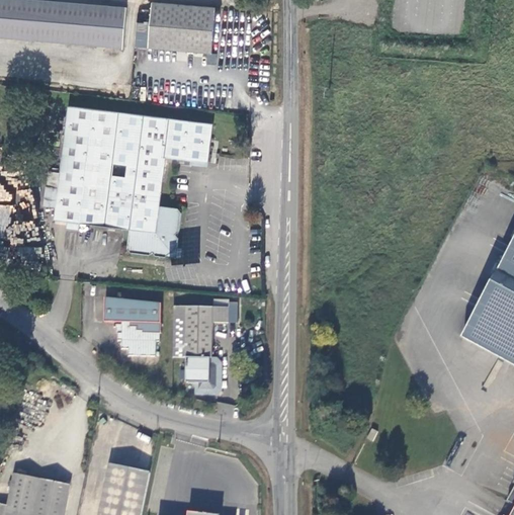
[(124,6),(50,0),(0,0),(0,35),(121,47),(124,6)]
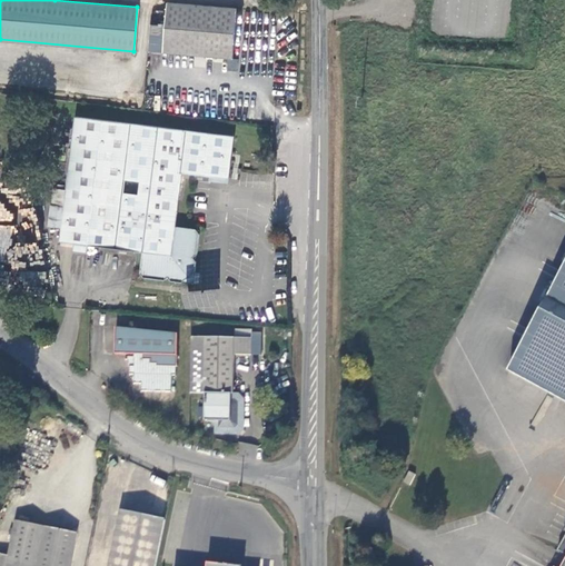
[(233,12),(164,6),(159,57),(228,63),(233,12)]
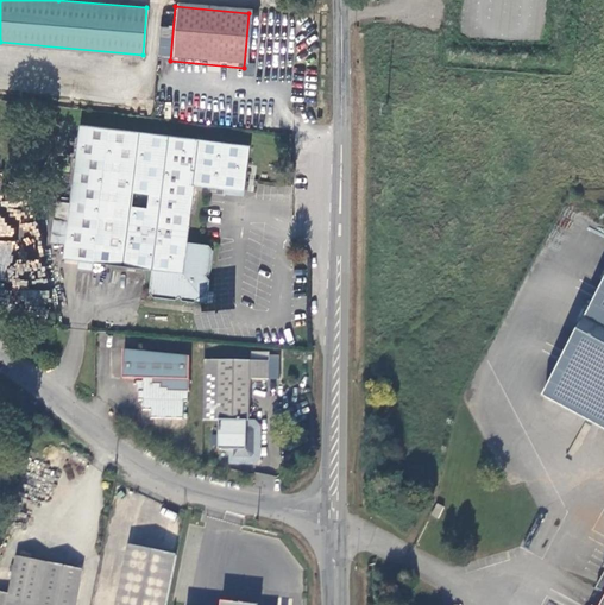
[(63,257),(79,259),(94,262),(150,269),(148,291),(152,296),(175,298),(178,296),(180,300),(192,301),(207,290),(208,277),(203,273),(208,272),(211,249),(207,245),(186,241),(189,215),(193,183),(205,186),(243,190),(249,145),(79,124),(63,257)]
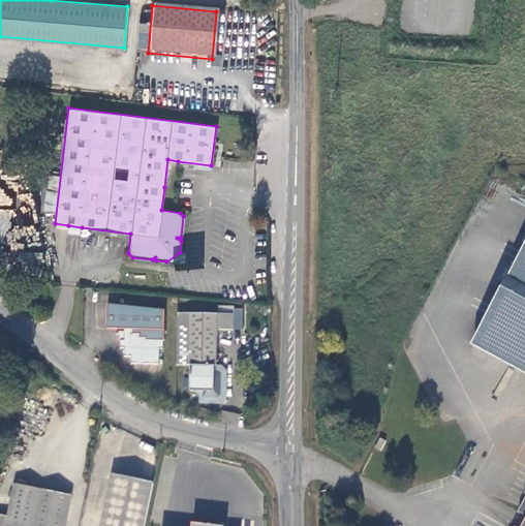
[(175,188),(178,161),(167,159),(164,187),(175,188)]
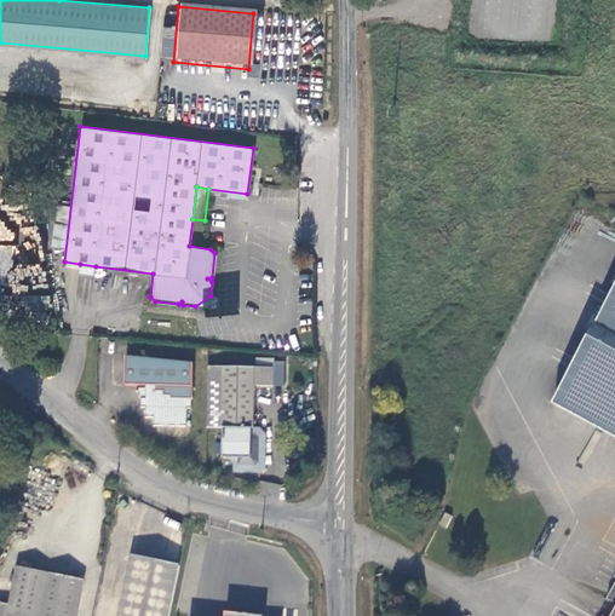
[(95,275),(96,266),(80,264),(79,272),(95,275)]
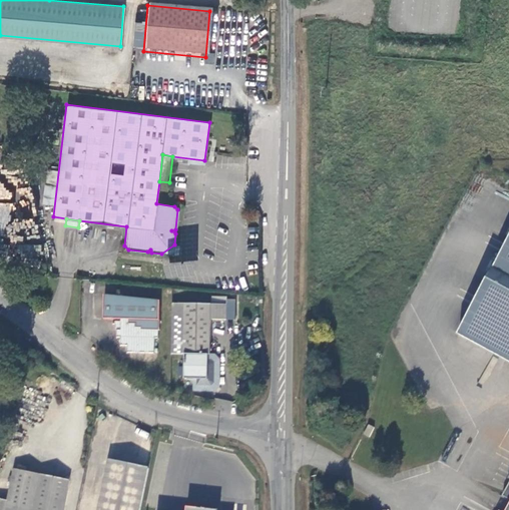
[(508,509),(508,241),(455,339),(508,369),(508,481),(498,500),(508,505),(505,509),(508,509)]
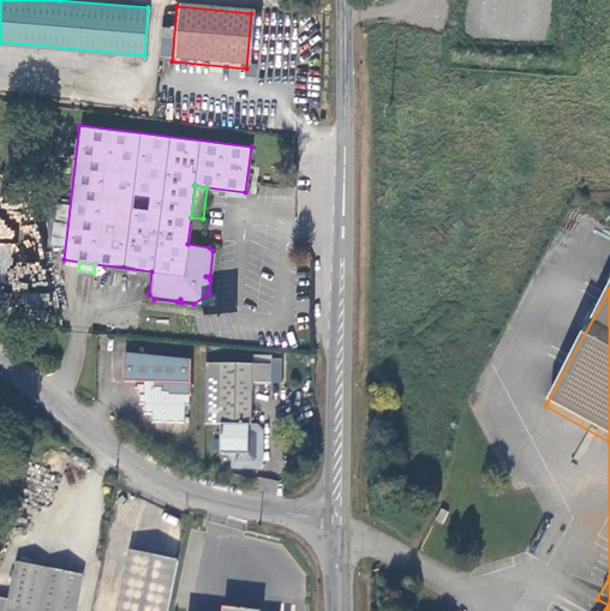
[(151,420),(184,423),(185,406),(187,406),(189,396),(190,396),(192,360),(125,355),(123,384),(144,387),(143,400),(138,399),(138,403),(143,405),(142,413),(151,414),(151,420)]
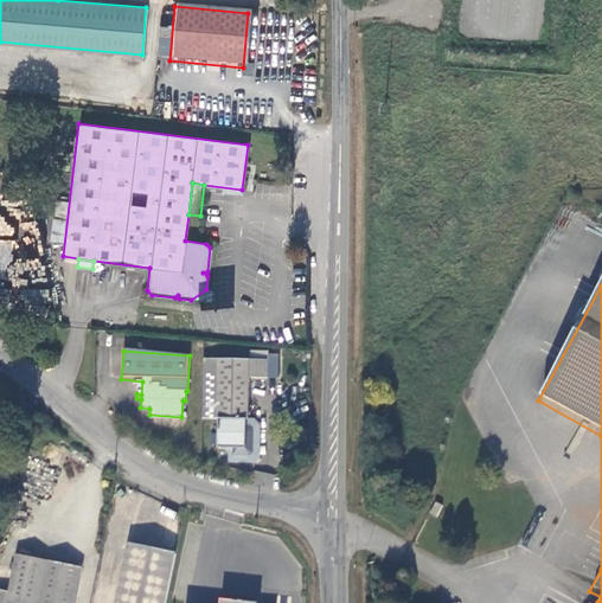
[(266,361),(203,360),(202,419),(217,419),(217,447),(229,447),(229,462),(255,463),(260,456),(260,427),(257,419),(248,419),(248,378),(266,378),(266,361)]
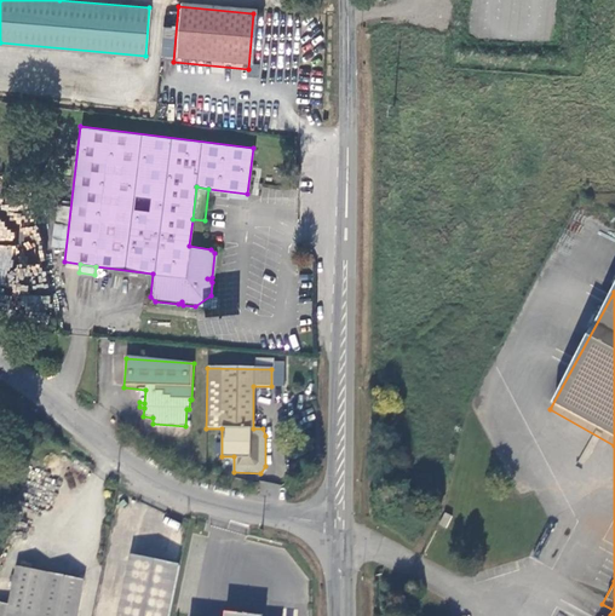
[(440,516),(435,528),(442,531),(447,519),(440,516)]
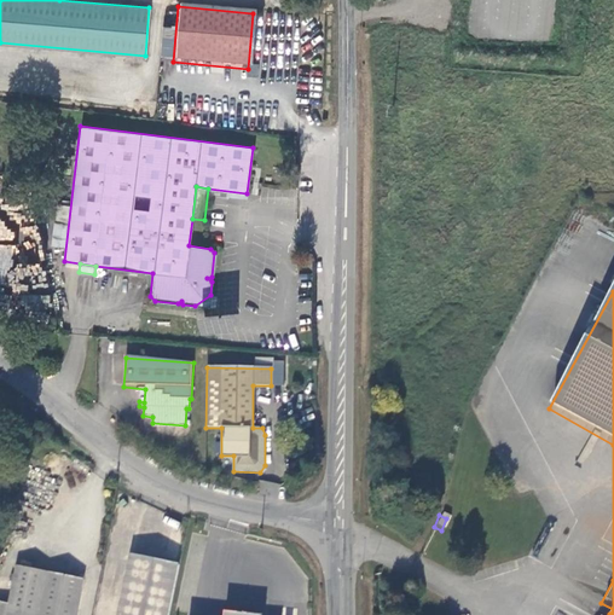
[(167,614),(178,566),(131,555),(119,614),(167,614)]
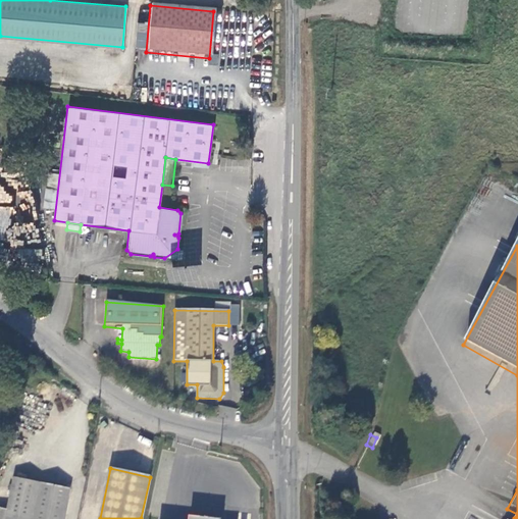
[(61,518),(68,490),(12,478),(5,510),(0,508),(0,518),(61,518)]
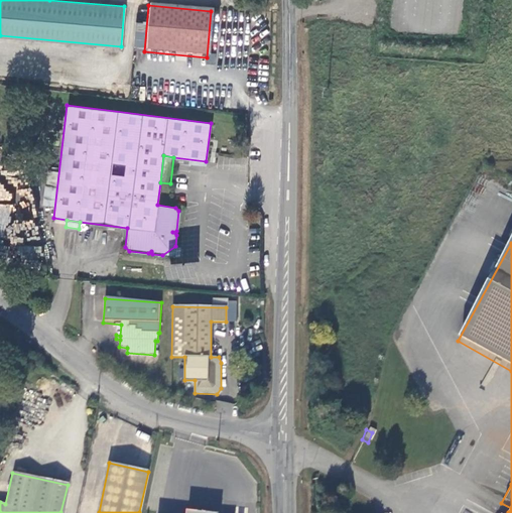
All buildings are outlined.
